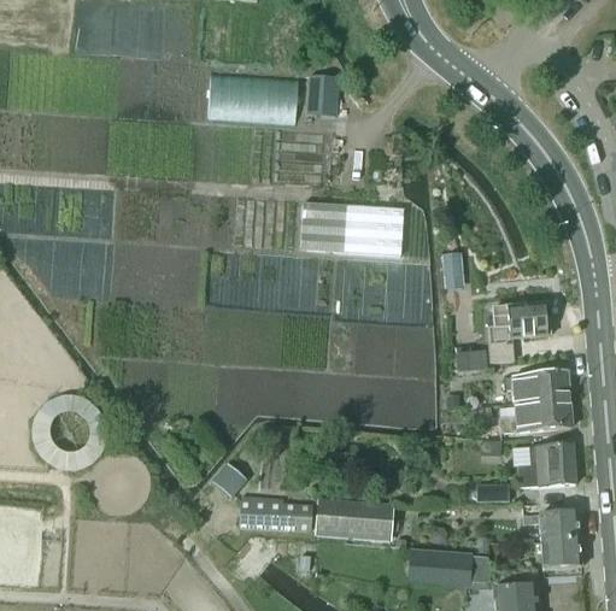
[(308,115),(335,116),(339,78),(311,77),(308,115)]
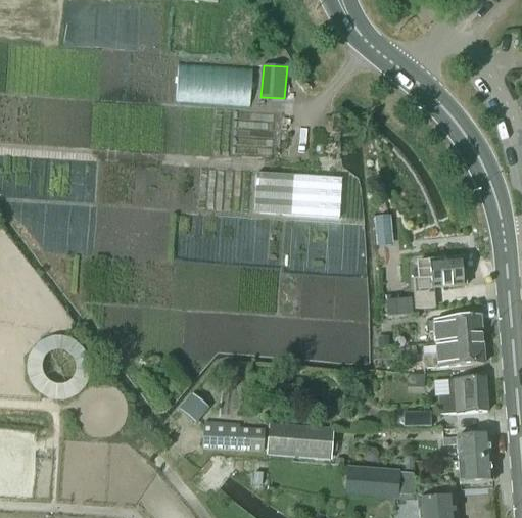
[(342,177),(257,171),(254,210),(339,216),(342,177)]
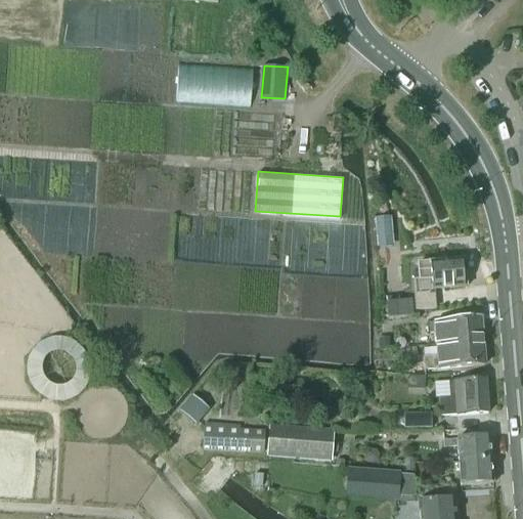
[(391,214),(375,215),(377,231),(392,230),(391,214)]
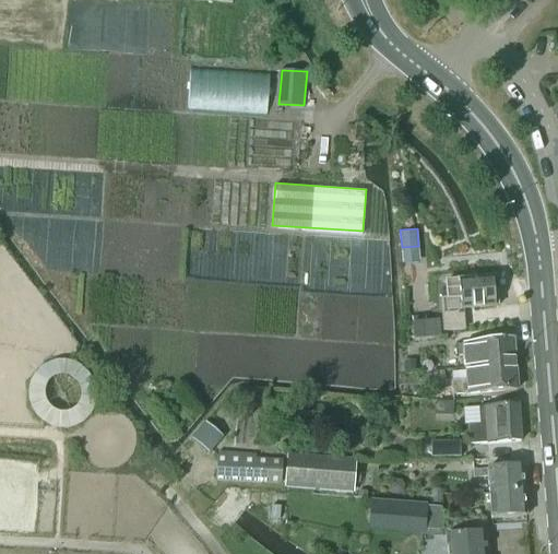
[(440,296),(442,329),(466,327),(464,305),(499,303),(497,287),(494,287),(493,274),(444,279),(446,295),(440,296)]
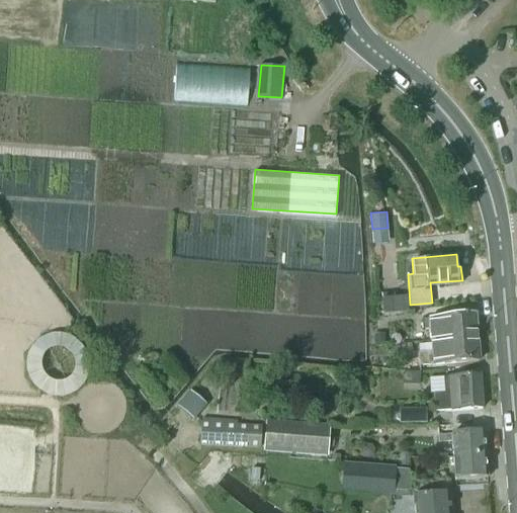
[(407,293),(382,296),(384,312),(409,309),(407,293)]
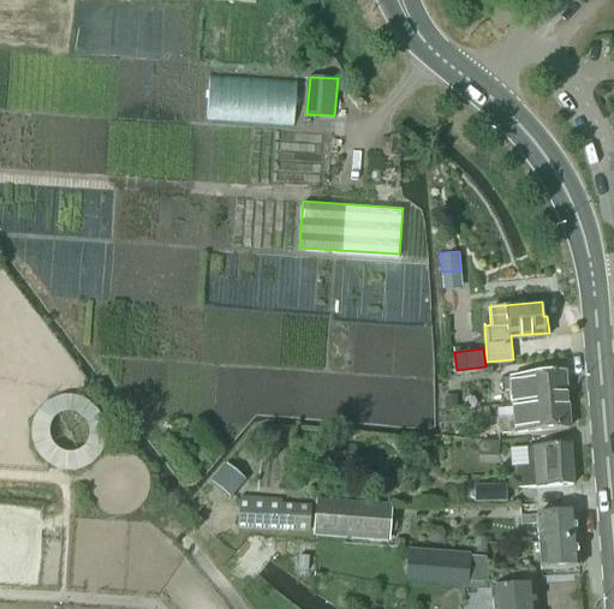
[(510,375),(501,376),(502,388),(511,387),(512,402),(567,396),(565,370),(510,375)]
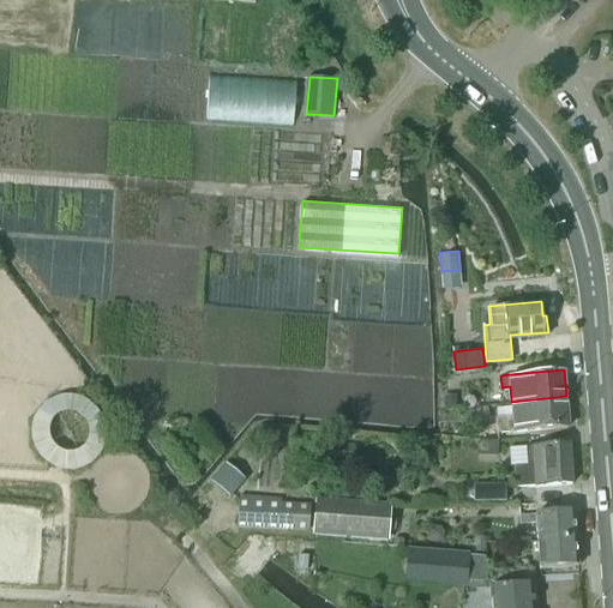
[(456,392),(445,393),(446,407),(457,405),(456,392)]
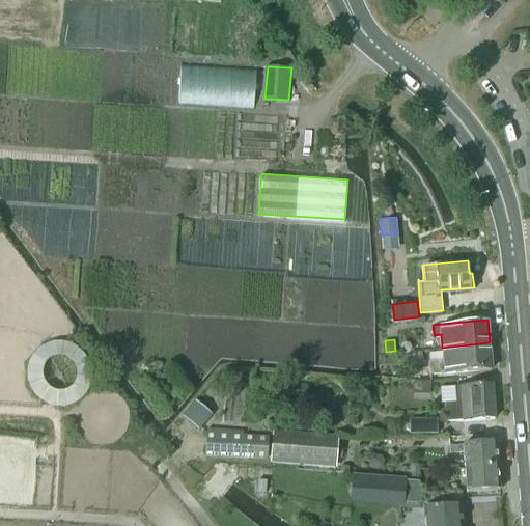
[(429,363),(414,365),(415,377),(431,378),(431,372),(444,371),(493,366),(490,342),(442,348),(442,349),(443,358),(430,359),(429,360),(429,363)]
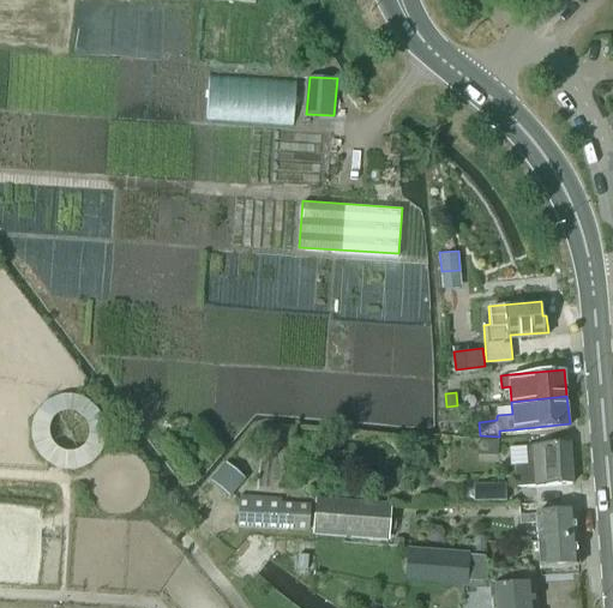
[(515,463),(516,483),(572,480),(569,440),(509,444),(510,463),(515,463)]
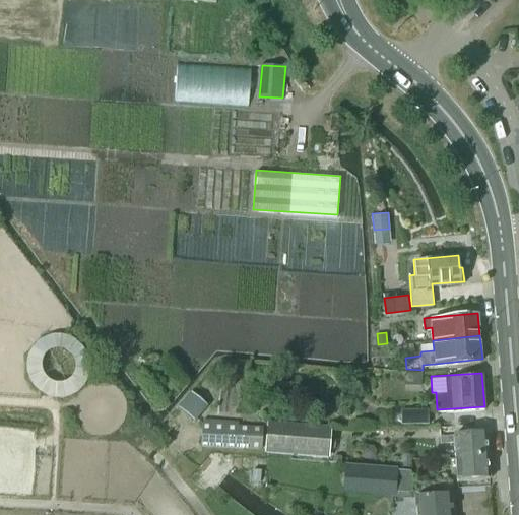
[(205,402),(191,389),(181,401),(195,414),(205,402)]
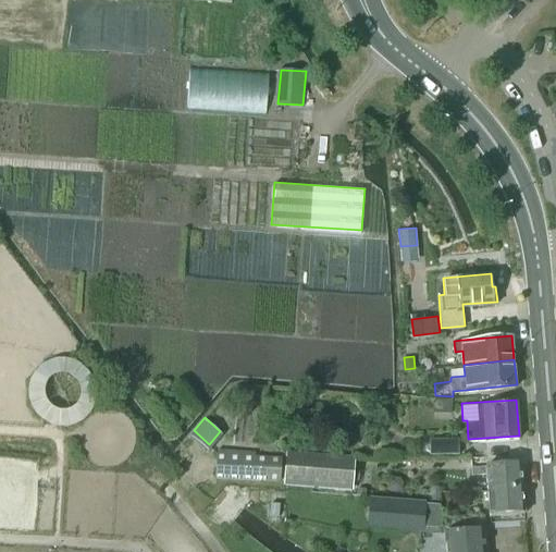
[(459,438),(430,438),(430,448),(430,453),(459,452),(459,449),(459,438)]
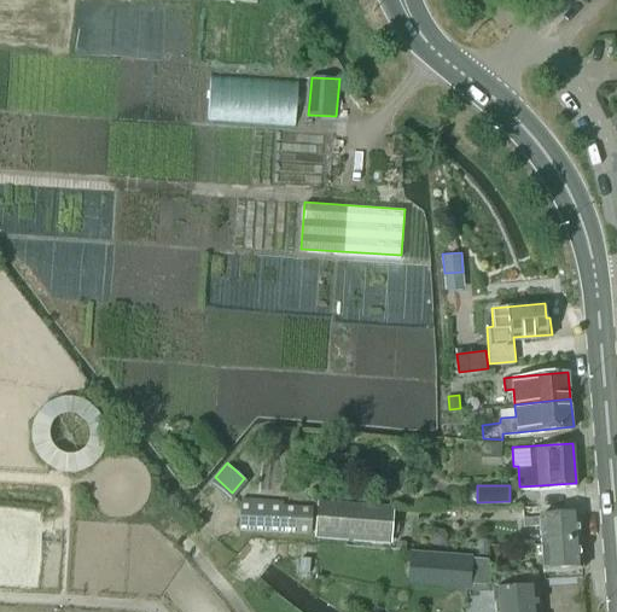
[(315,535),(393,541),(395,503),(318,497),(315,535)]
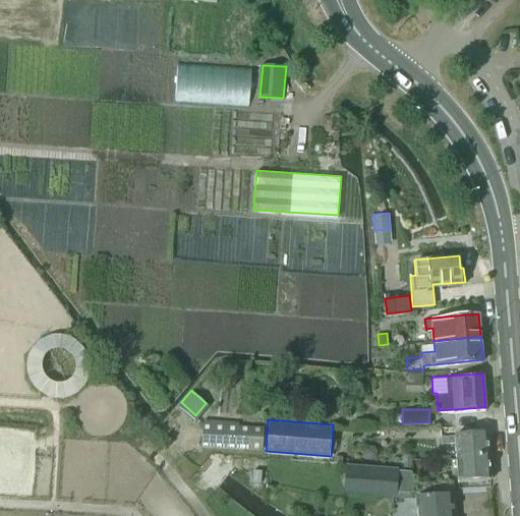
[(201,445),(263,448),(265,426),(203,422),(201,445)]
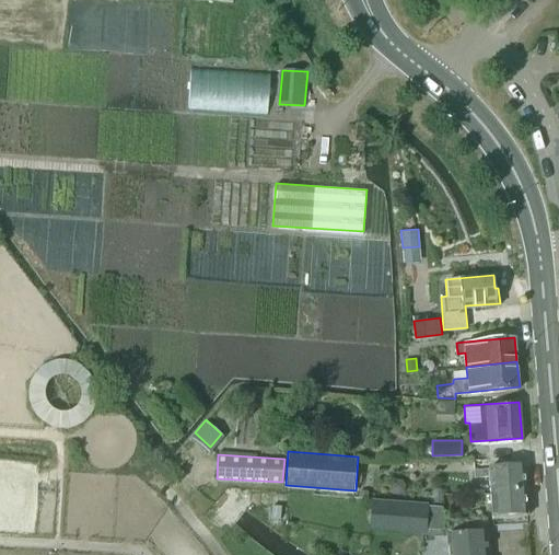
[(524,463),(475,467),(476,475),(488,474),(489,488),(526,486),(524,464),(524,463)]
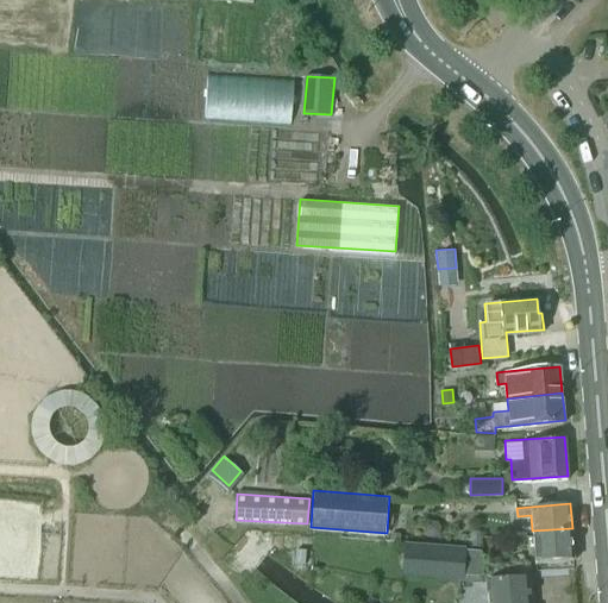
[(532,531),(536,561),(575,558),(572,528),(532,531)]
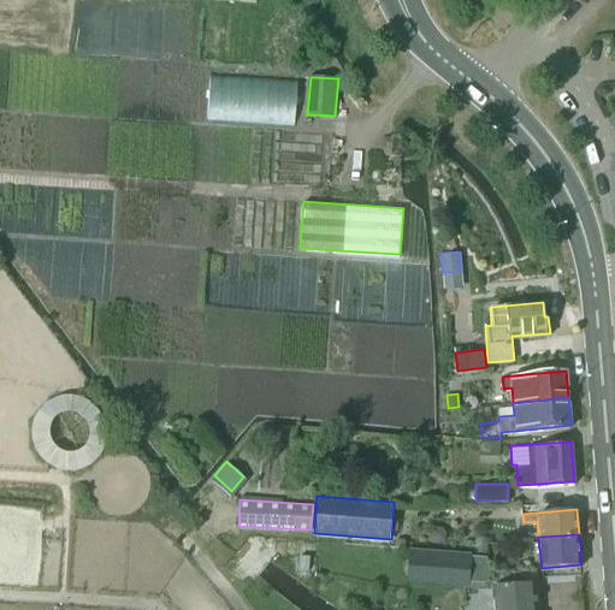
[(411,550),(409,575),(469,580),(469,578),(488,579),(486,555),(411,550)]
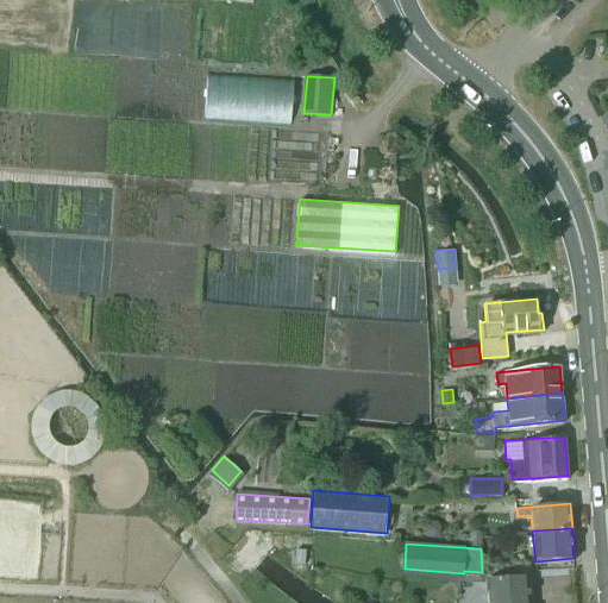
[(295,550),(295,563),(307,563),(308,551),(295,550)]
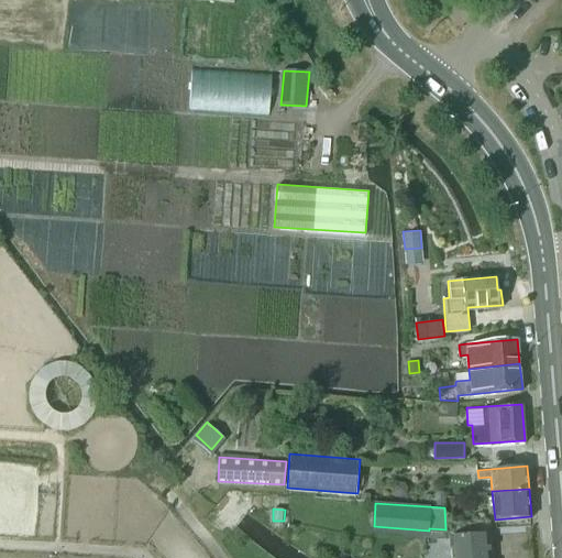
[(487,517),(474,517),(474,526),(487,525),(487,517)]
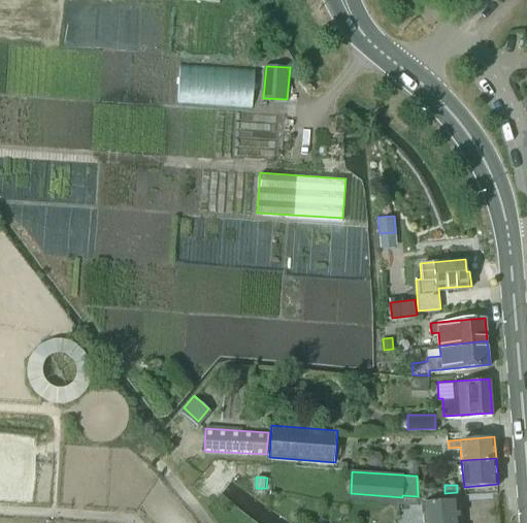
[(422,502),(423,522),(459,522),(457,499),(422,502)]
